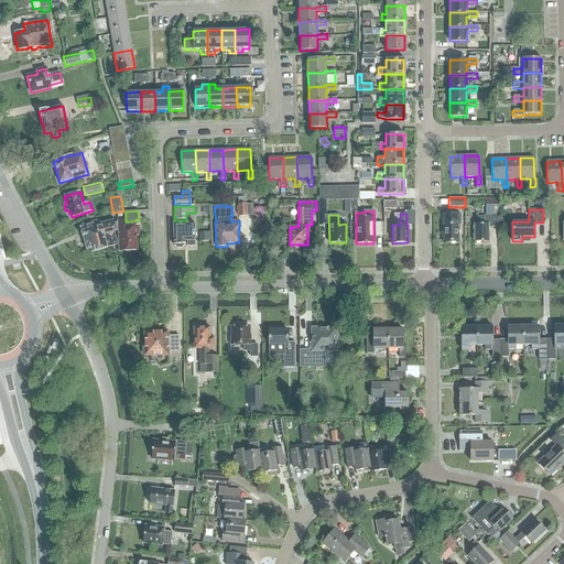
[(461,225),(459,215),(442,215),(443,242),(458,242),(458,225),(461,225)]
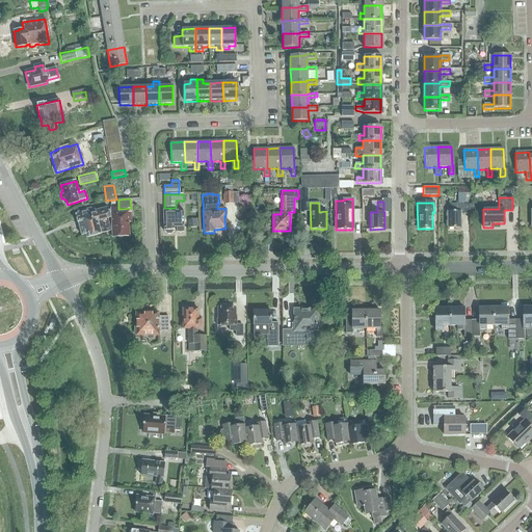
[(470,214),(470,203),(466,203),(463,203),(463,204),(451,205),(451,212),(447,212),(447,229),(460,229),(460,214),(470,214)]
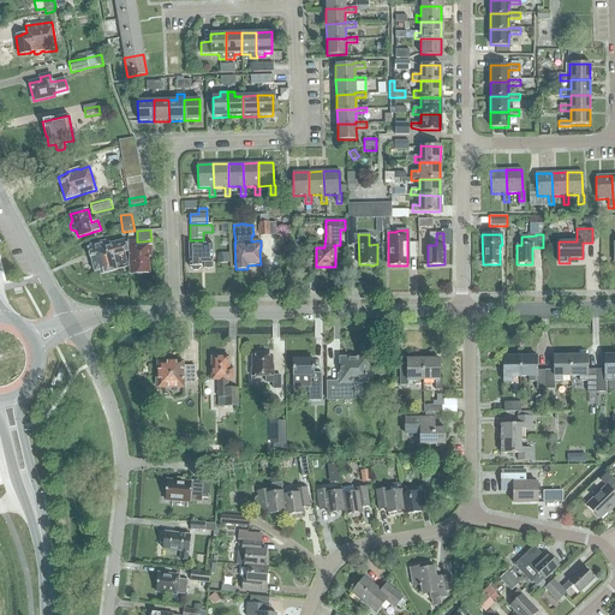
[(129,252),(127,252),(125,240),(111,244),(109,243),(106,244),(106,242),(88,245),(89,249),(87,249),(89,258),(90,258),(94,273),(100,272),(101,275),(117,272),(117,270),(129,267),(125,254),(129,252)]
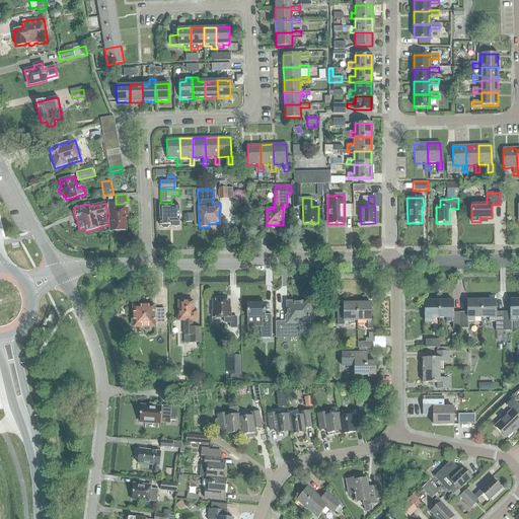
[(116,208),(116,203),(108,203),(109,231),(126,231),(126,218),(129,218),(128,208),(116,208)]
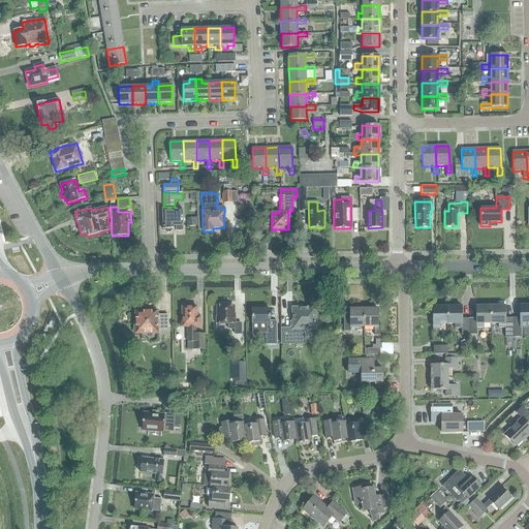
[(183,229),(182,209),(162,210),(163,230),(166,234),(170,234),(174,230),(174,226),(176,226),(176,229),(183,229)]
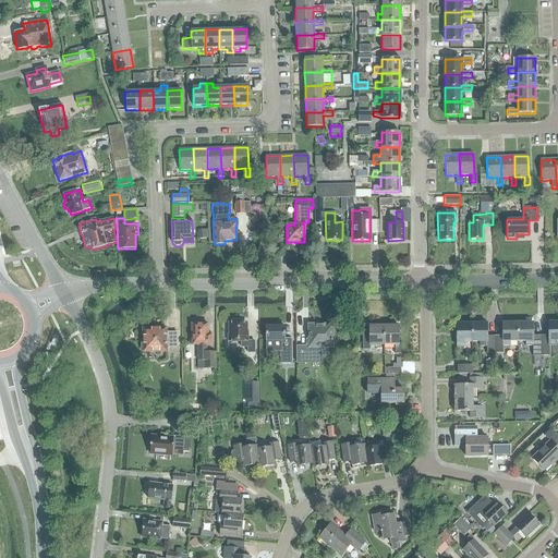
[(205,232),(205,229),(197,230),(198,239),(208,239),(208,231),(205,232)]
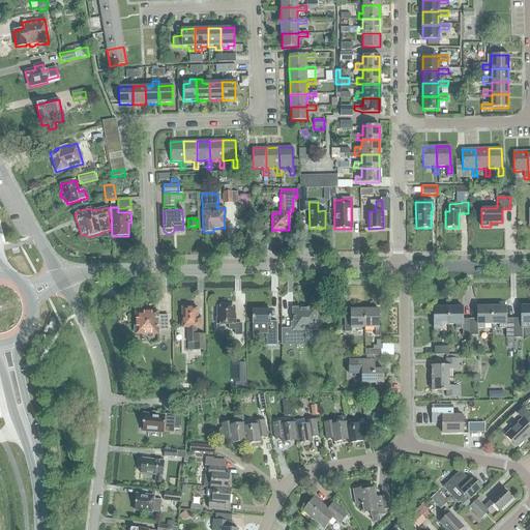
[(223,306),(223,305),(217,305),(217,318),(216,318),(216,325),(229,325),(229,330),(235,330),(235,335),(241,335),(241,324),(235,324),(235,319),(234,319),(234,306),(223,306)]
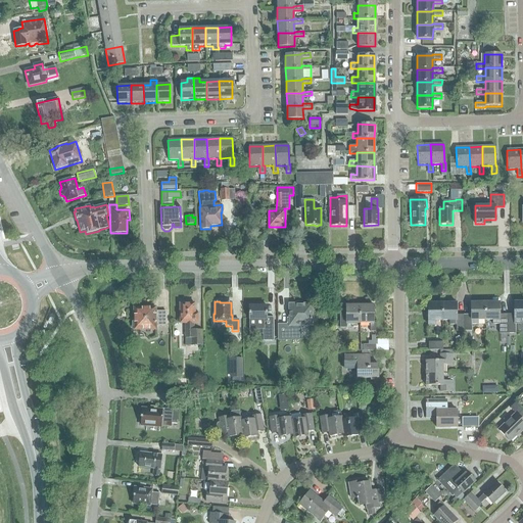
[(507,315),(507,333),(509,333),(514,333),(514,324),(520,324),(520,320),(522,319),(522,301),(514,302),(514,315),(507,315)]
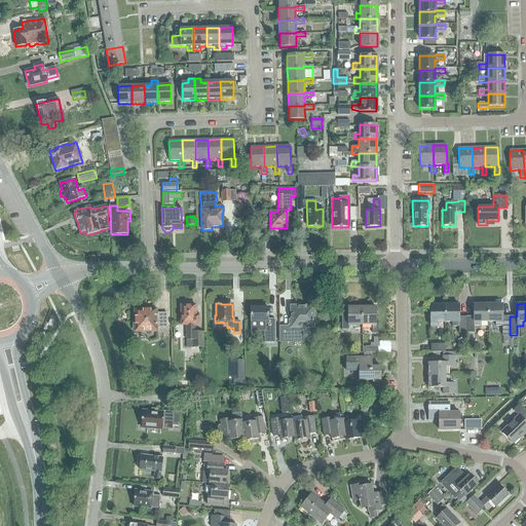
[(188,304),(184,304),(183,305),(181,305),(181,325),(186,325),(186,340),(186,347),(203,348),(203,332),(194,332),(194,325),(198,325),(198,315),(195,315),(195,305),(189,305),(188,304)]
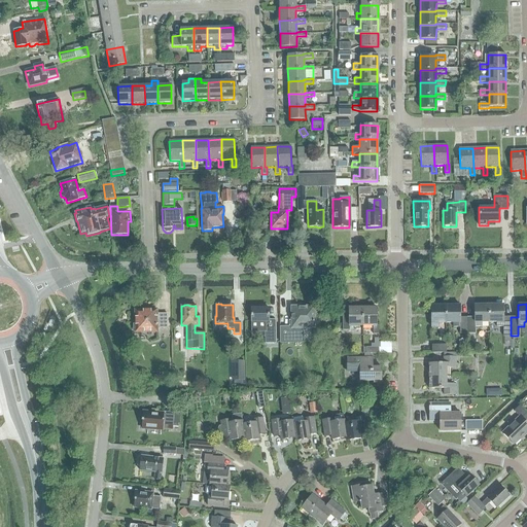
[(466,317),(466,334),(475,334),(475,329),(475,327),(481,327),(481,323),(483,323),(488,323),(488,305),(473,305),(473,315),(475,317),(466,317)]
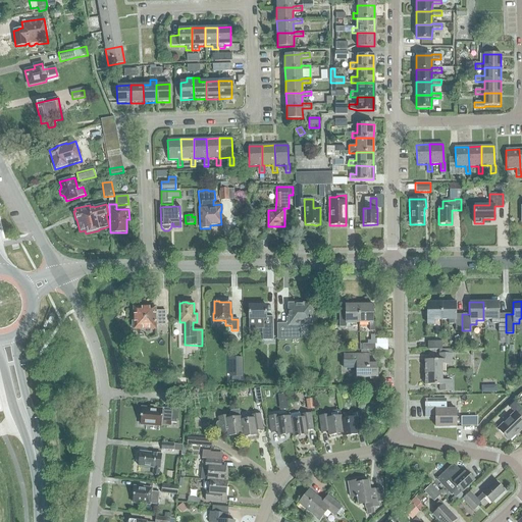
[(499,333),(506,332),(506,314),(498,314),(498,302),(483,302),(483,320),(491,320),(490,324),(498,323),(499,333)]
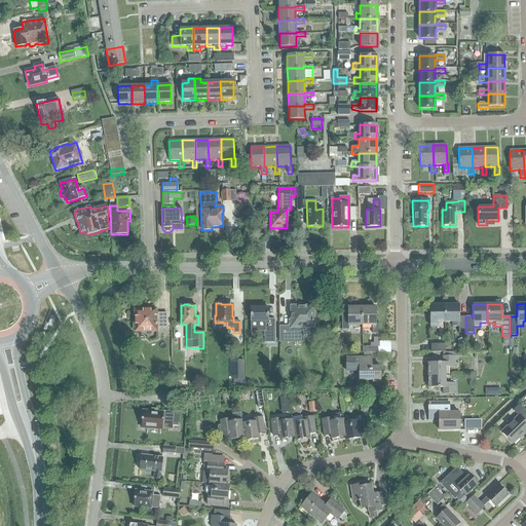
[(437,323),(445,323),(444,305),(430,305),(430,327),(437,327),(437,323)]
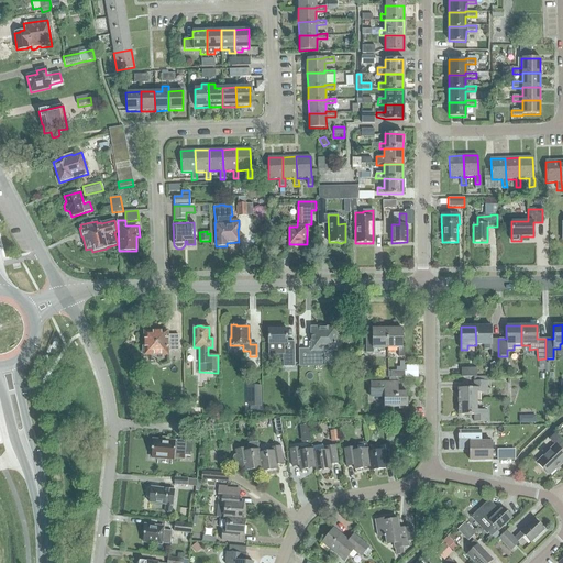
[(498,356),(498,339),(490,339),(490,327),(475,327),(476,345),(483,345),(484,350),(490,350),(490,356),(498,356)]
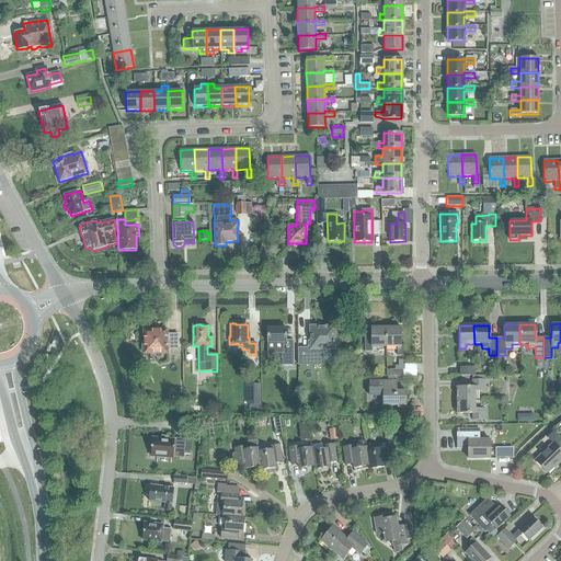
[(334,348),(334,328),(311,328),(311,346),(311,348),(307,348),(298,348),(298,365),(313,365),(313,358),(322,358),(322,348),(329,348),(334,348)]
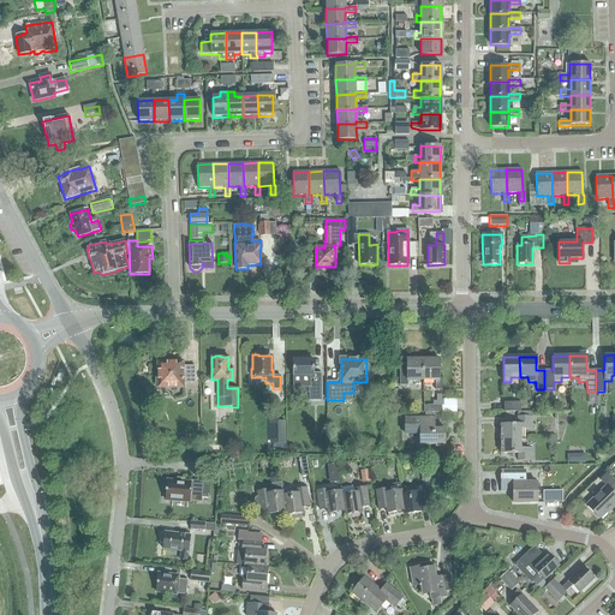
[(423,381),(423,359),(406,359),(406,364),(399,364),(399,386),(407,386),(407,381),(423,381)]
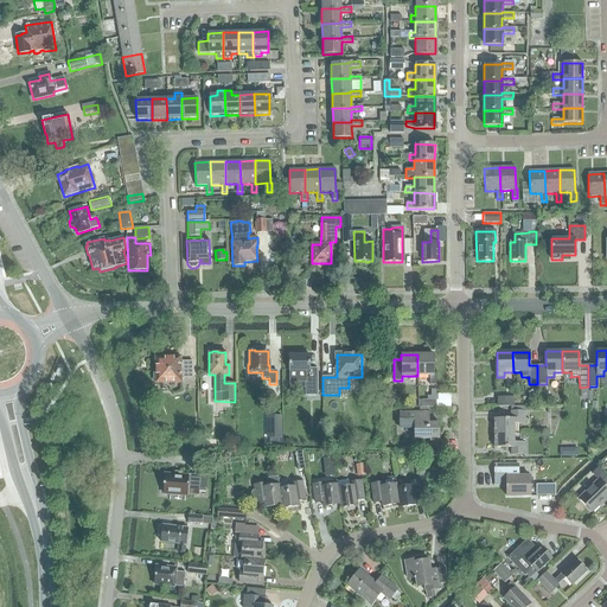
[(417,355),(417,376),(429,376),(429,385),(435,384),(435,375),(433,375),(433,355),(417,355)]
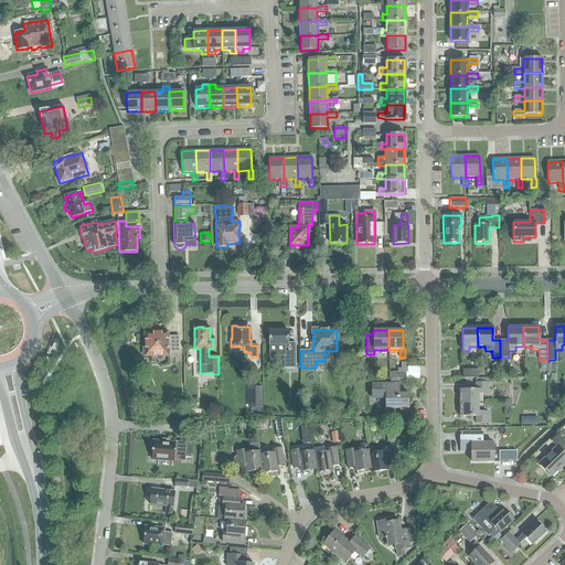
[(168,337),(168,331),(145,332),(145,345),(144,347),(144,352),(145,353),(145,355),(168,355),(168,351),(179,351),(179,337),(168,337)]
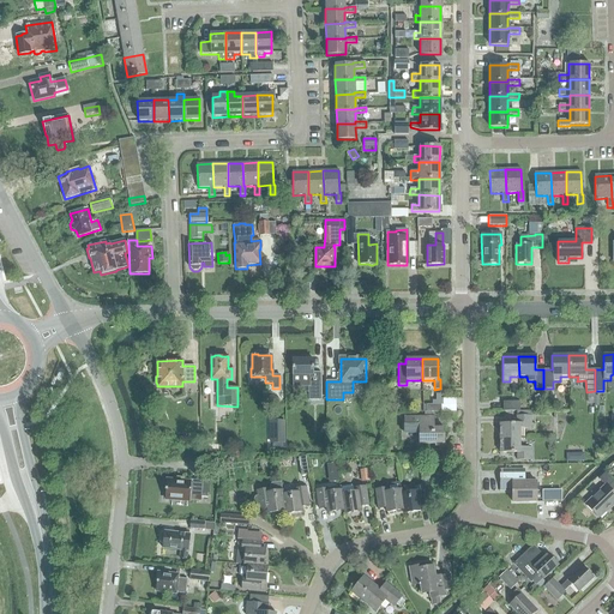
[(292,375),(292,389),(293,389),(293,384),(307,384),(307,389),(307,401),(308,401),(319,401),(320,401),(320,387),(319,373),(312,373),(312,360),(292,360),(292,375)]
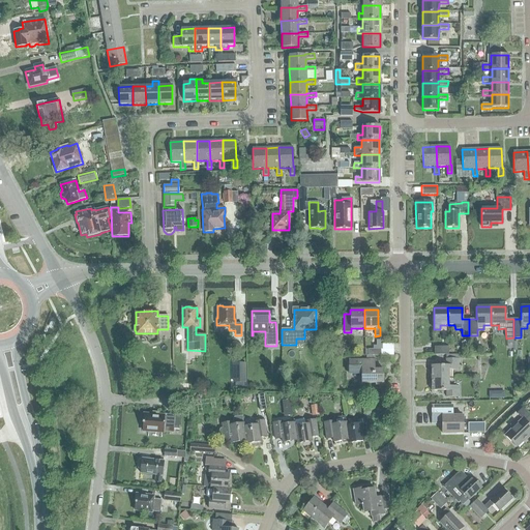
[(434,347),(434,355),(445,355),(446,355),(448,355),(448,354),(448,352),(448,347),(434,347)]
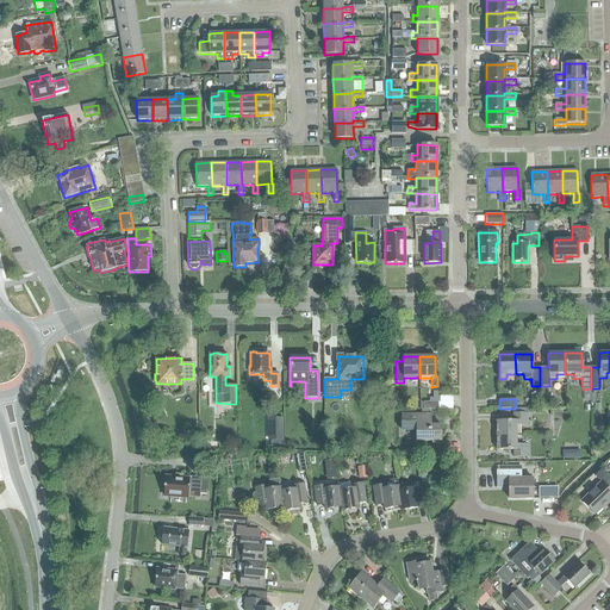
[(89,421),(103,419),(101,409),(88,410),(89,421)]
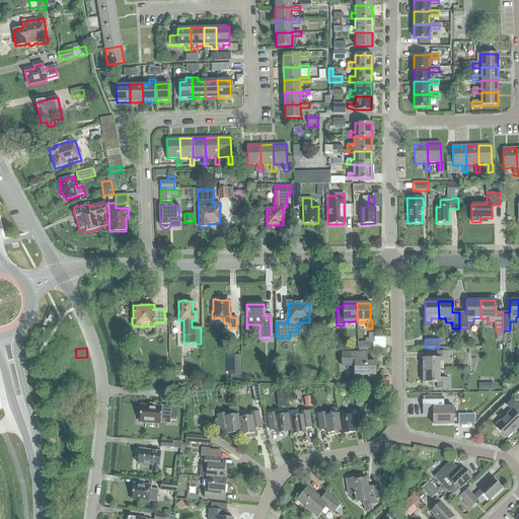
[(367,352),(367,349),(359,349),(359,352),(342,352),(341,367),(354,367),(354,375),(375,375),(375,361),(367,362),(367,352)]
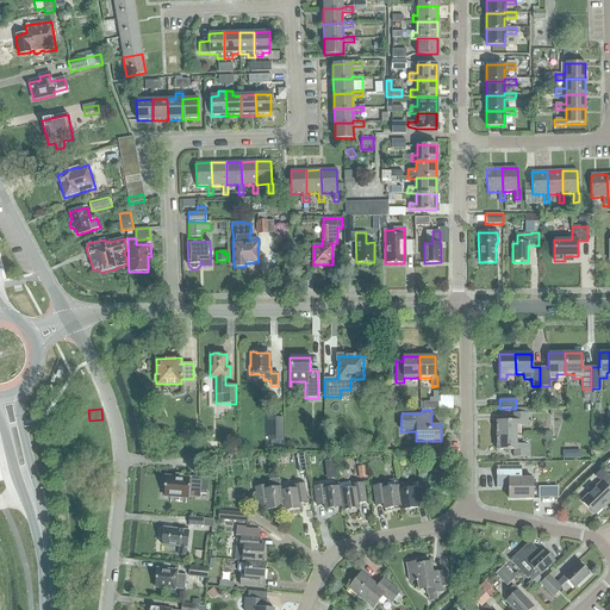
[(496,421),(496,436),(516,435),(516,425),(527,425),(527,412),(512,412),(512,421),(511,421),(496,421)]
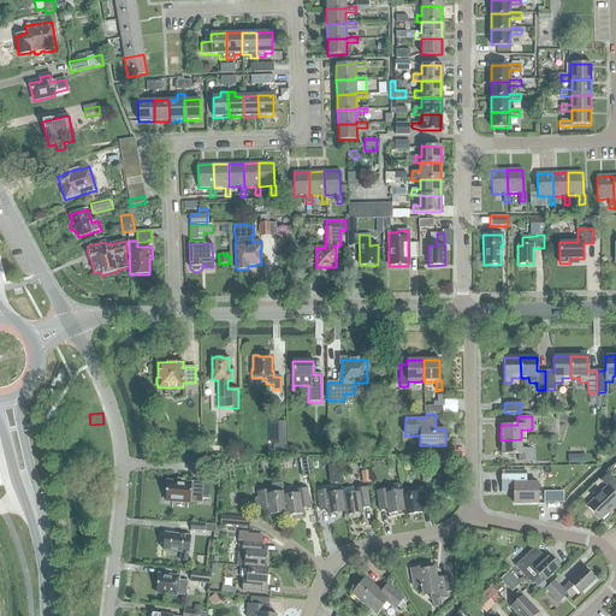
[(285,444),(285,422),(270,422),(270,444),(276,444),(277,450),(282,450),(282,444),(285,444)]
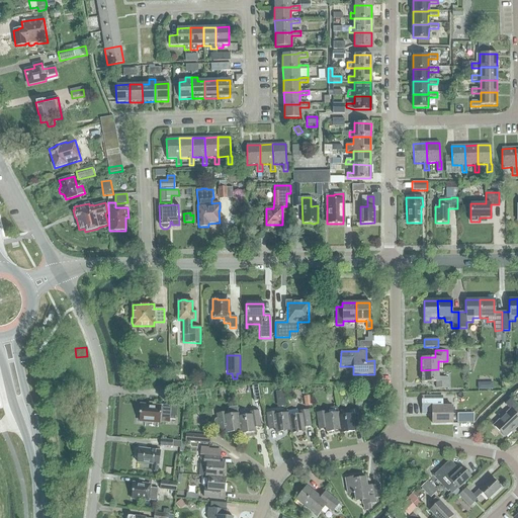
[(165,378),(165,368),(150,368),(150,379),(165,378)]
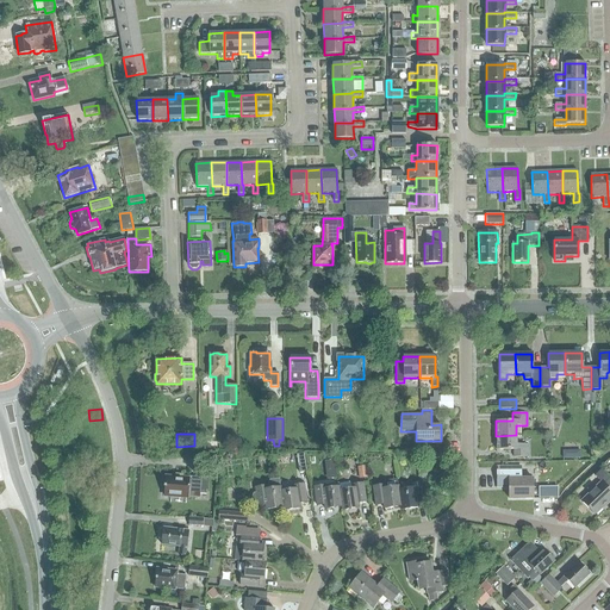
[(516,443),(516,435),(496,436),(496,450),(512,449),(514,458),(528,456),(528,443),(516,443)]
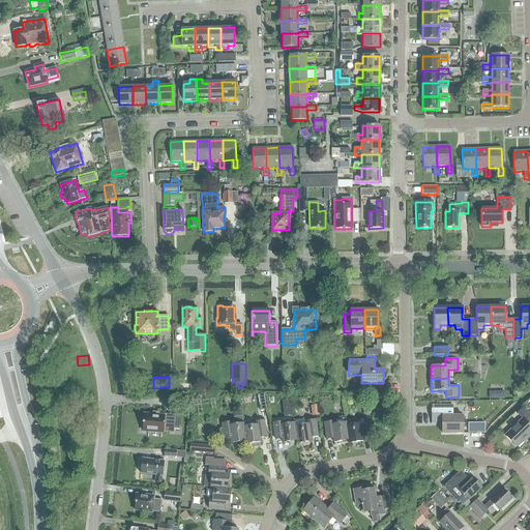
[(267,409),(266,405),(264,393),(258,394),(260,410),(267,409)]
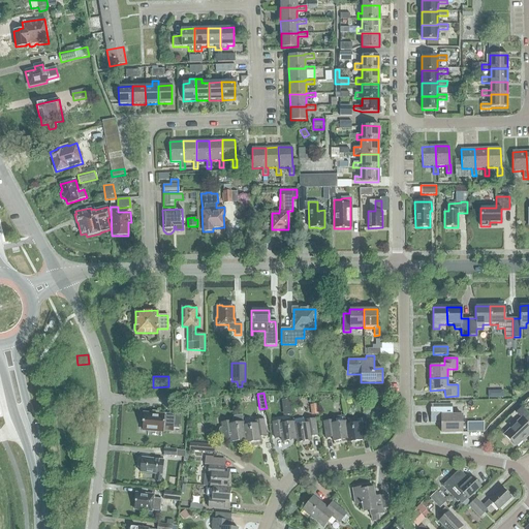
[(285,399),(285,414),(296,413),(294,399),(285,399)]
